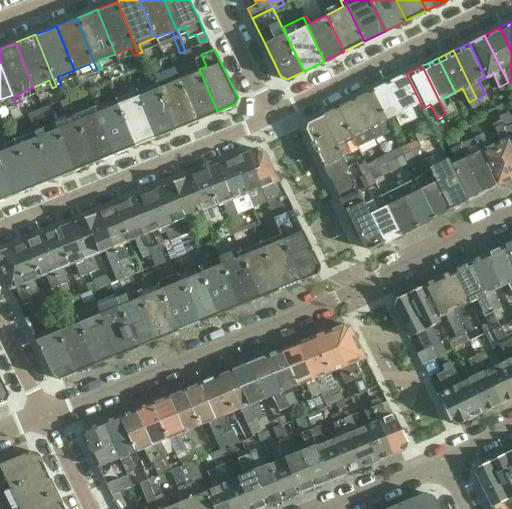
[(196,120),(217,111),(199,69),(182,76),(179,68),(175,70),(196,120)]
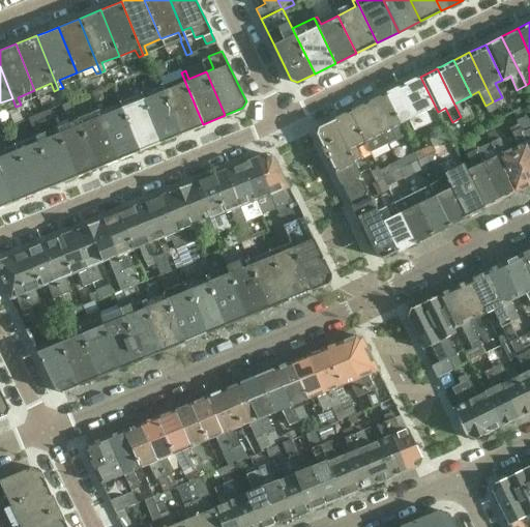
[(181,133),(203,124),(181,72),(177,75),(180,83),(164,89),(181,133)]
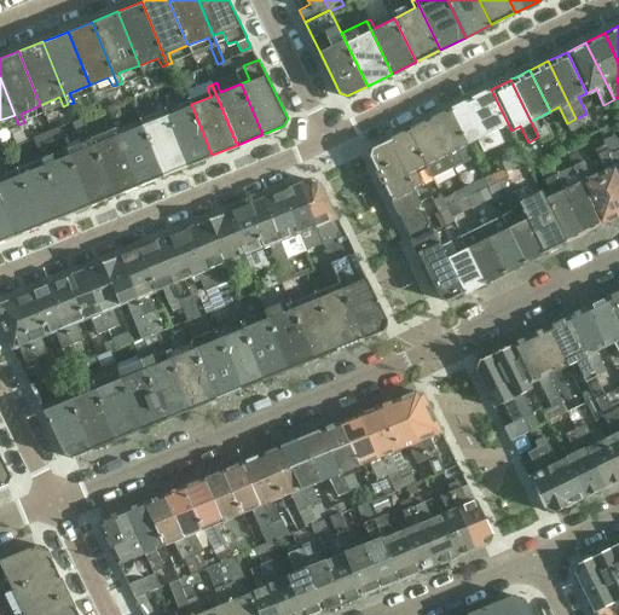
[(103,86),(92,90),(99,109),(109,105),(103,86)]
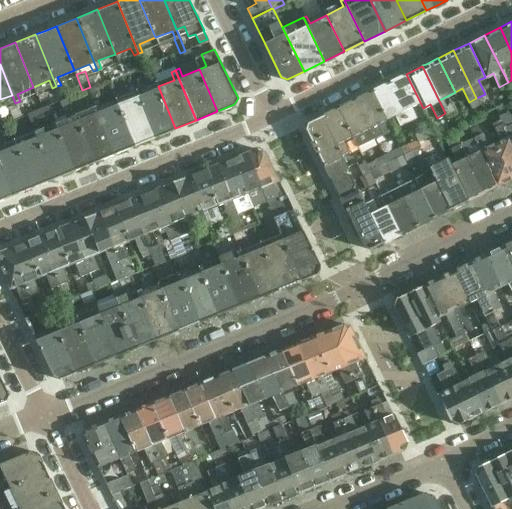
[(406,74),(389,82),(408,121),(416,117),(411,106),(420,102),(406,74)]
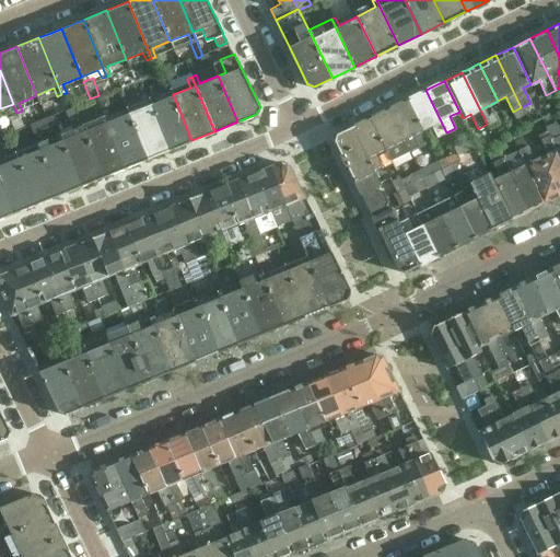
[(426,90),(407,99),(422,130),(432,125),(438,136),(446,132),(426,90)]
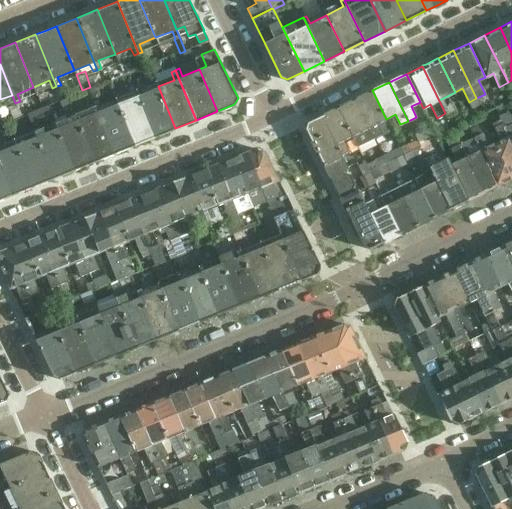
[(155,136),(175,128),(158,86),(142,93),(138,85),(135,87),(155,136)]
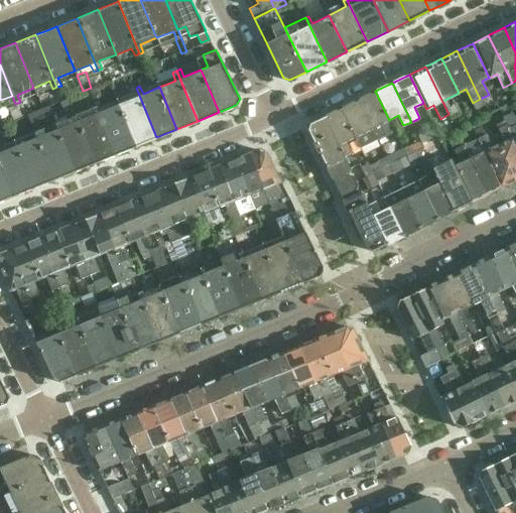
[(135,146),(156,137),(136,88),(132,90),(135,97),(118,104),(135,146)]
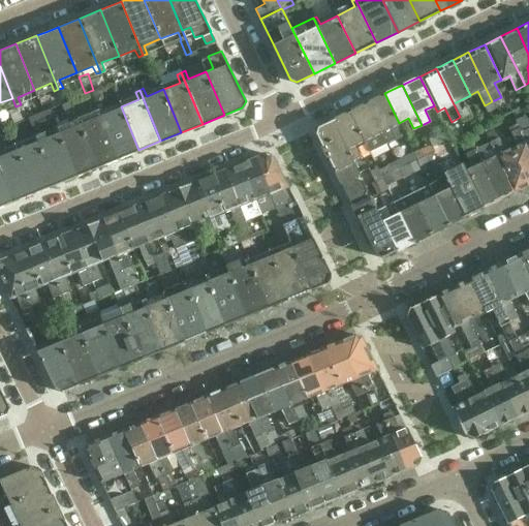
[(384,93),(367,102),(386,142),(396,137),(404,133),(399,123),(384,93)]
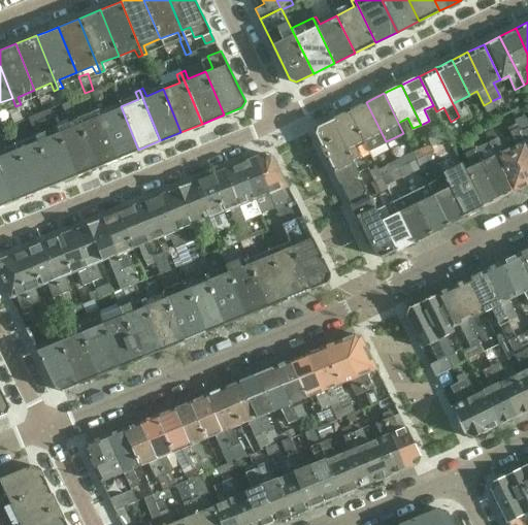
[(366,102),(349,110),(363,139),(368,150),(386,141),(366,102)]
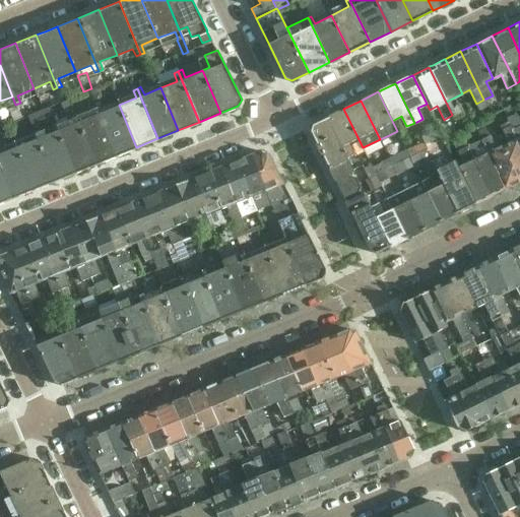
[(116,155),(136,147),(119,105),(103,112),(100,104),(95,106),(116,155)]
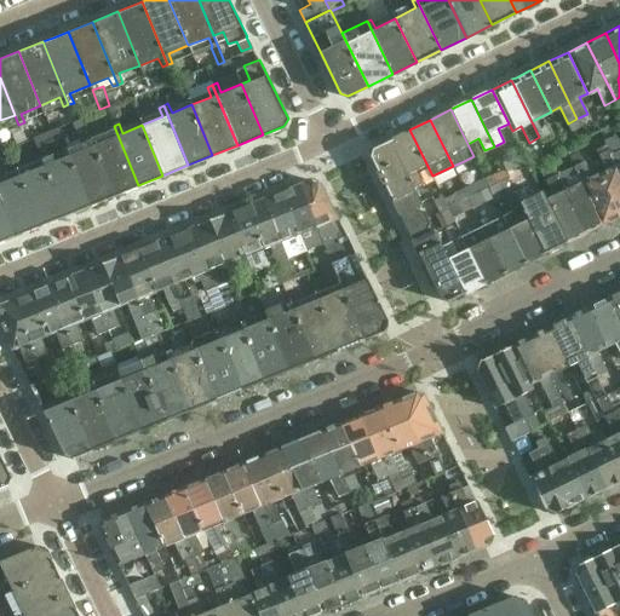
[(10,128),(16,142),(26,138),(21,125),(10,128)]
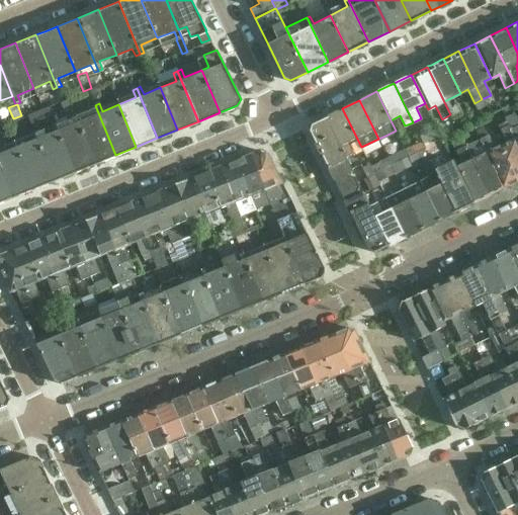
[(95,163),(115,155),(95,105),(91,106),(94,114),(78,120),(95,163)]
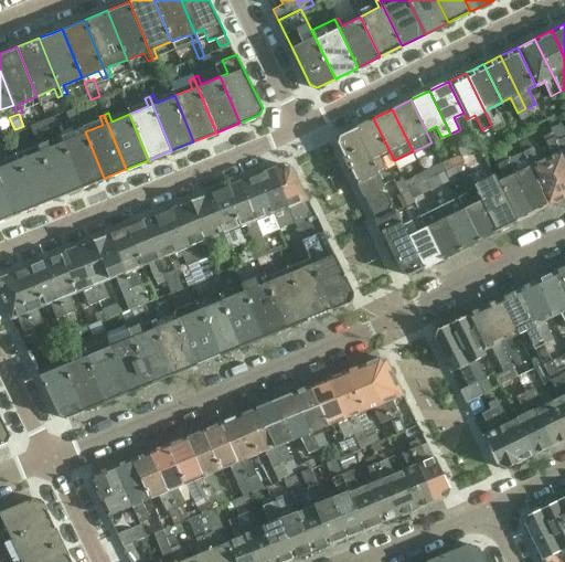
[(373,118),(354,127),(375,170),(384,166),(379,154),(388,149),(373,118)]
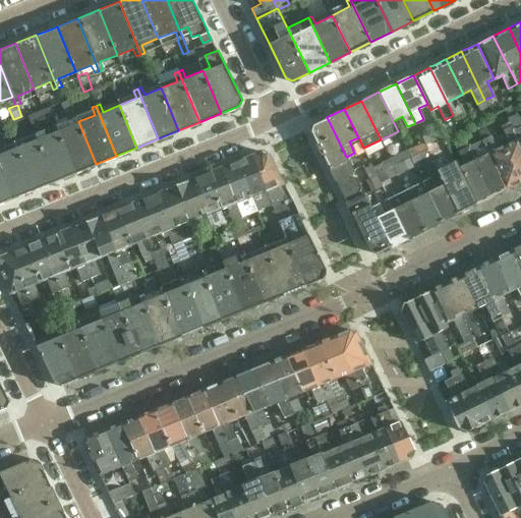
[(520,144),(520,123),(516,112),(508,116),(520,144)]
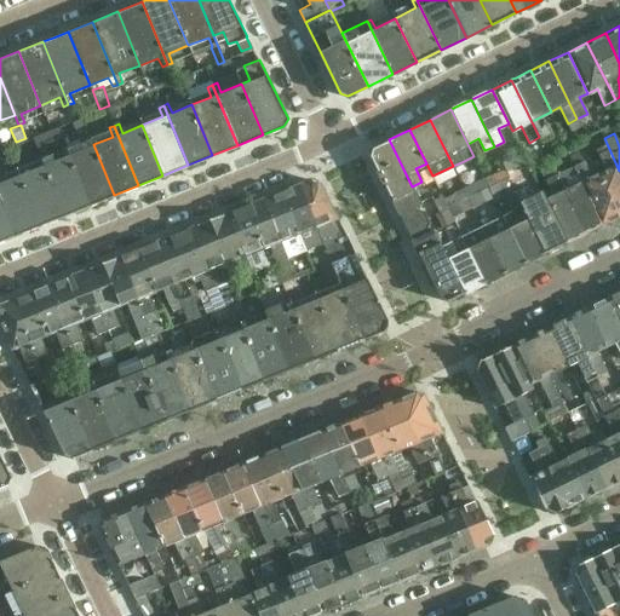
[(619,216),(619,214),(619,171),(604,138),(603,139),(604,144),(596,148),(606,168),(598,172),(619,216)]
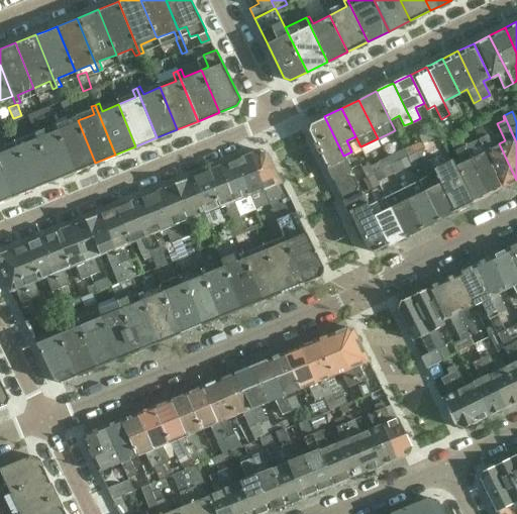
[(350,169),(343,156),(324,116),(311,123),(309,129),(332,177),(342,172),(353,177),(355,180),(360,177),(366,175),(359,164),(350,169)]
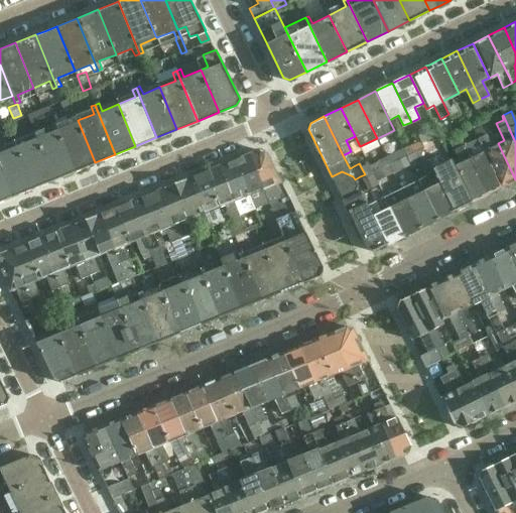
[(74,171),(95,162),(78,120),(60,128),(57,120),(53,121),(74,171)]
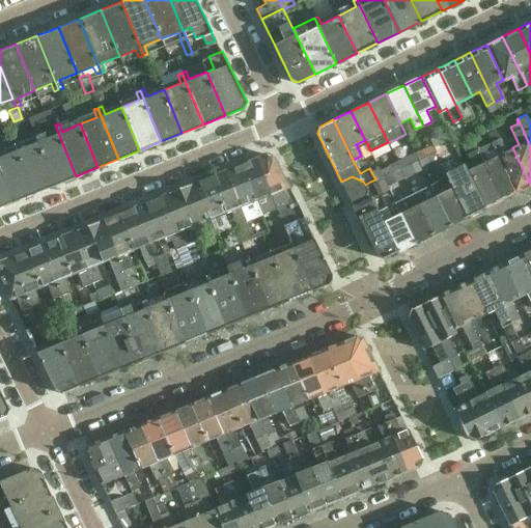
[(55,185),(76,176),(55,124),(51,127),(54,135),(36,141),(55,185)]
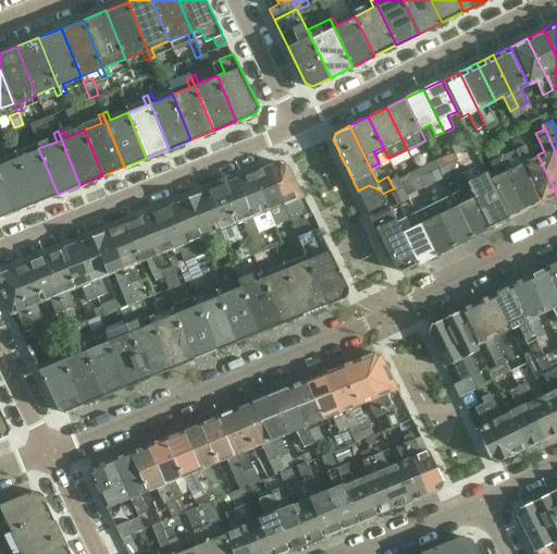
[(472,144),(467,133),(458,137),(459,140),(450,145),(454,152),(472,144)]
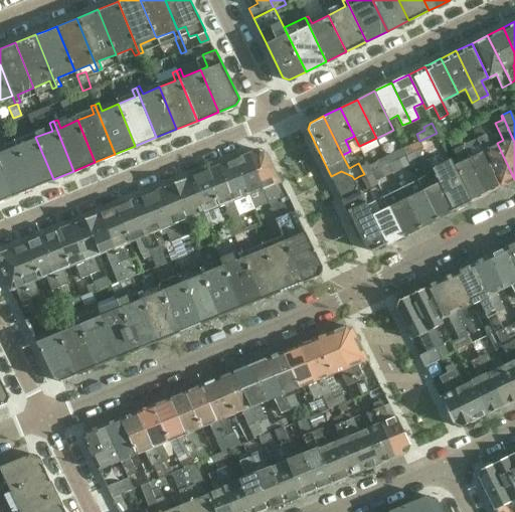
[(467,137),(462,128),(457,131),(461,140),(467,137)]
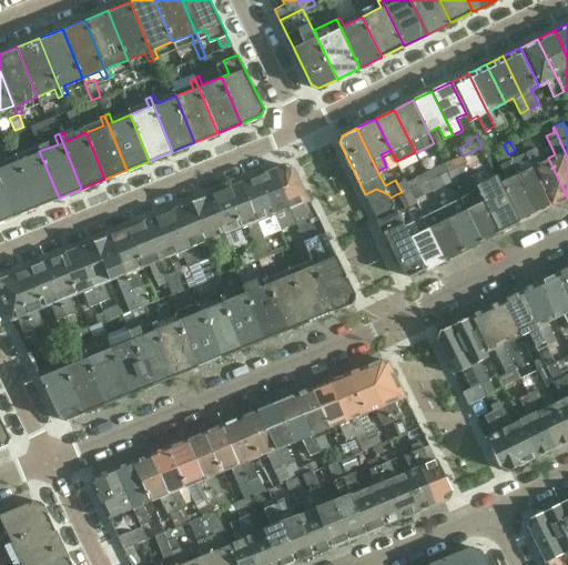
[(508,154),(504,144),(503,143),(492,149),(499,164),(510,158),(508,154)]
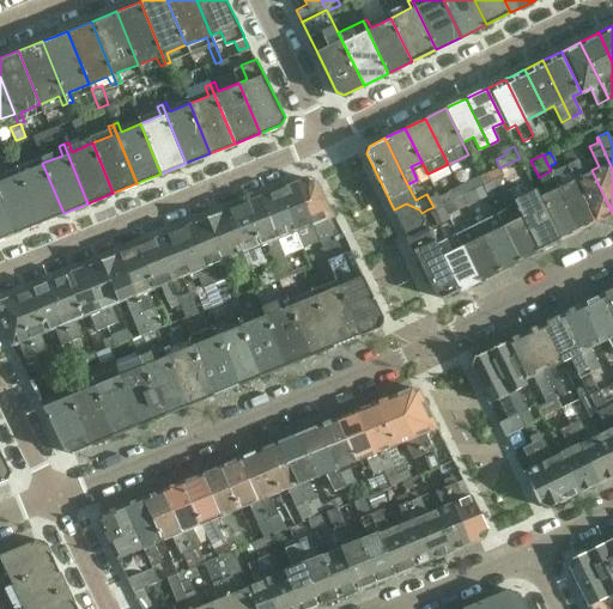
[(526,168),(520,158),(499,168),(505,178),(526,168)]
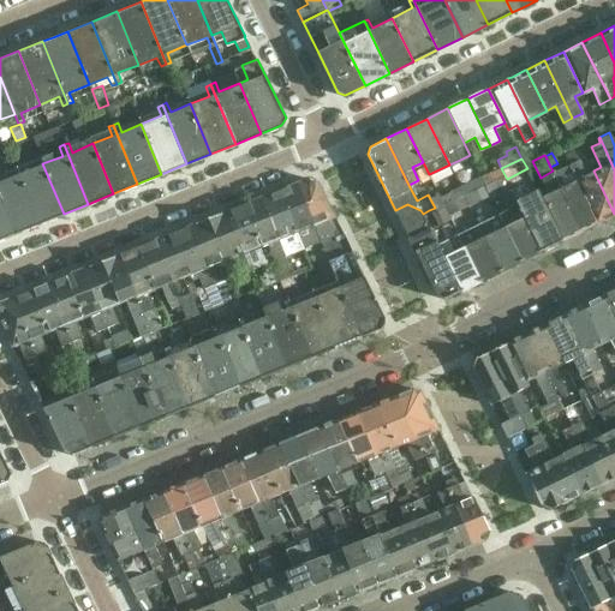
[(597,222),(614,214),(593,171),(586,174),(579,159),(569,163),(597,222)]
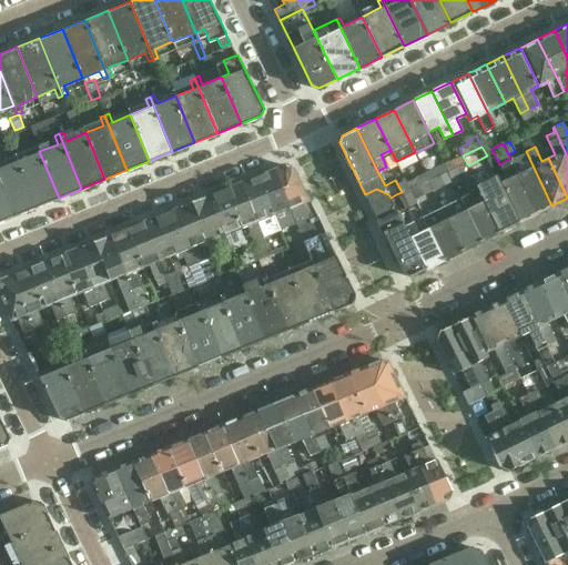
[(37,208),(59,198),(39,151),(21,159),(18,150),(13,152),(37,208)]
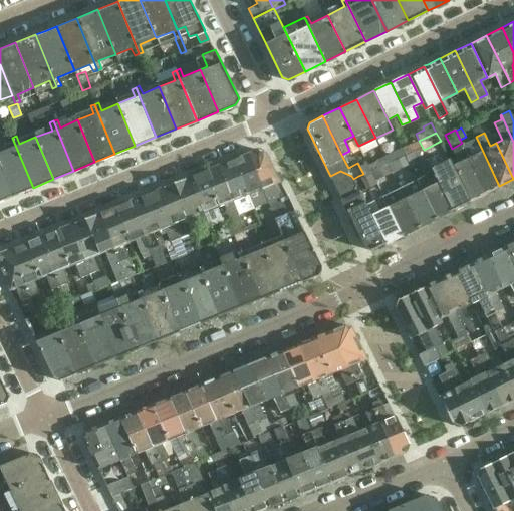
[(485,193),(499,186),(476,137),(462,144),(468,157),(467,157),(485,193)]
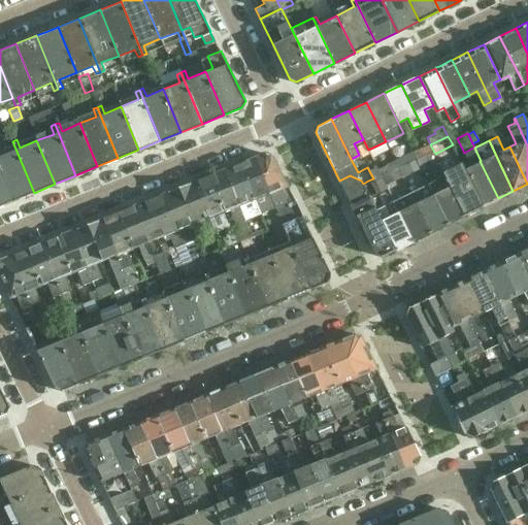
[(0,171),(12,201),(34,193),(12,141),(8,143),(11,151),(0,155),(0,171)]
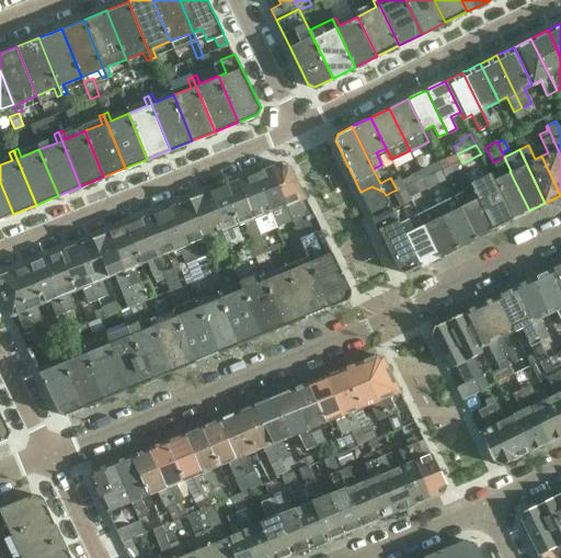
[(455,152),(437,160),(442,168),(458,159),(455,152)]
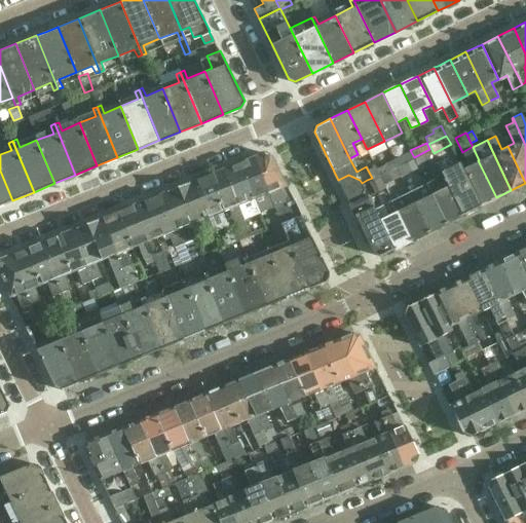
[(462,167),(463,171),(481,204),(496,197),(478,160),(479,160),(473,147),(463,151),(470,164),(462,167)]
